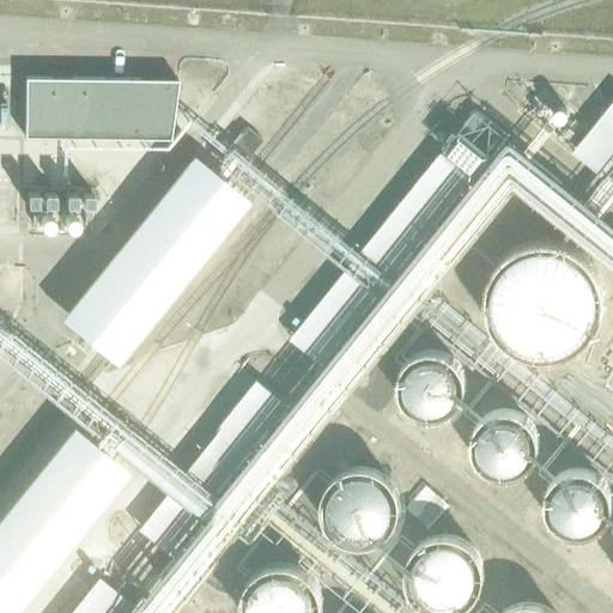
[(24,77),(23,135),(163,137),(164,78),(24,77)]
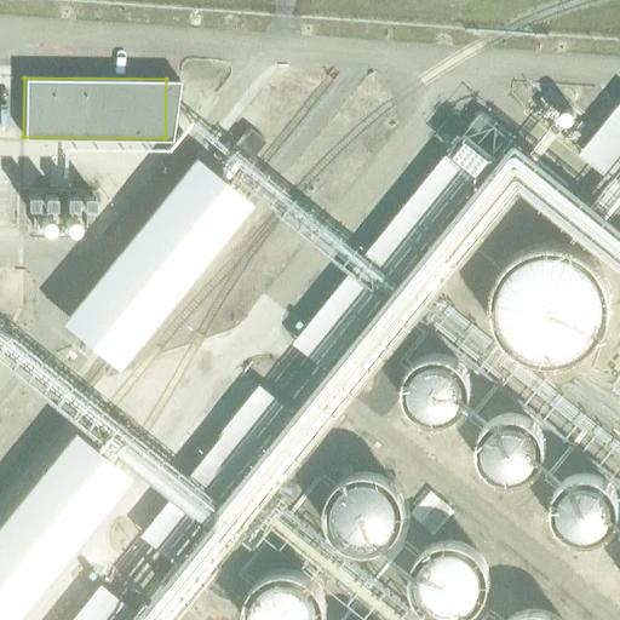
[(619,162),(619,103),(583,148),(612,172),(619,162)]
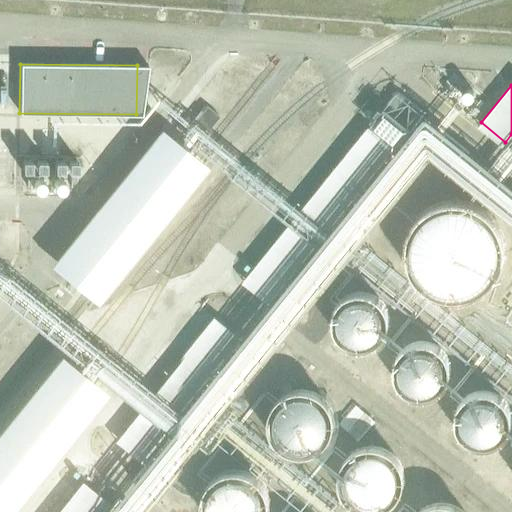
[(404,92),(393,105),(412,121),(423,107),(404,92)]
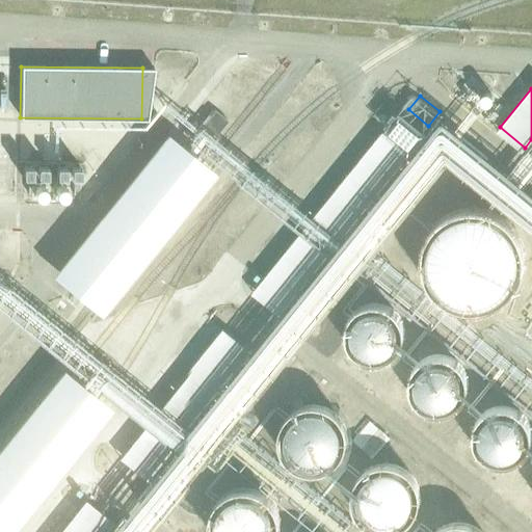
[(411,154),(383,130),(253,291),(281,314),(411,154)]
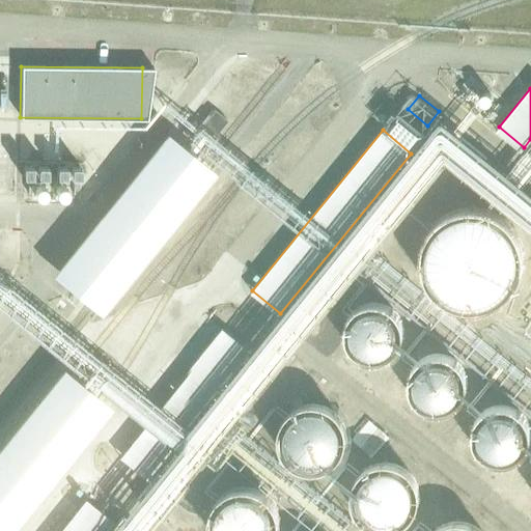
[(442,298),(450,304),(459,308),(470,310),(480,310),(490,309),(498,306),(507,300),(515,292),(520,285),(525,277),(527,267),(527,256),(526,247),(522,235),(516,227),(508,219),(499,214),(490,210),(477,207),(468,208),(456,212),(447,217),(439,224),(434,231),(428,240),(425,249),(425,257),(425,266),(427,276),(430,284),(437,291),(442,298)]
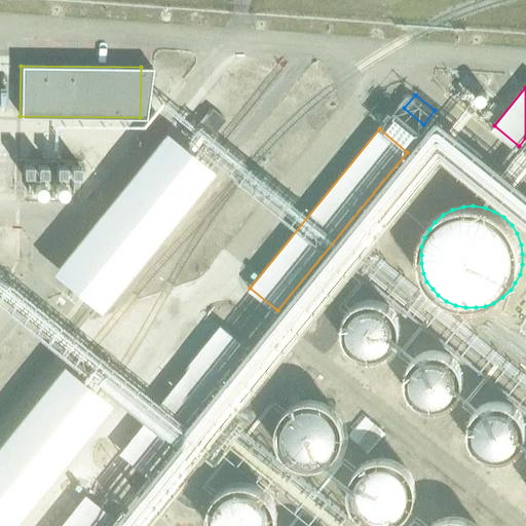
[(249,346),(222,324),(118,452),(145,474),(249,346)]
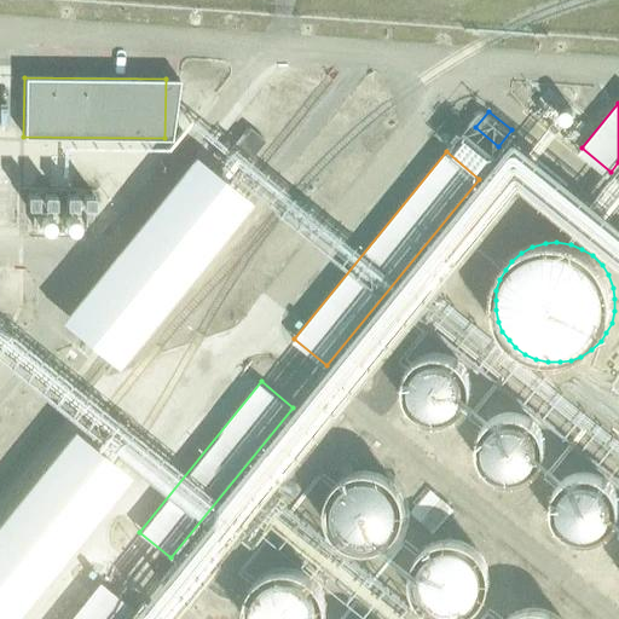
[(0,618),(10,618),(129,472),(74,427),(0,518),(0,618)]
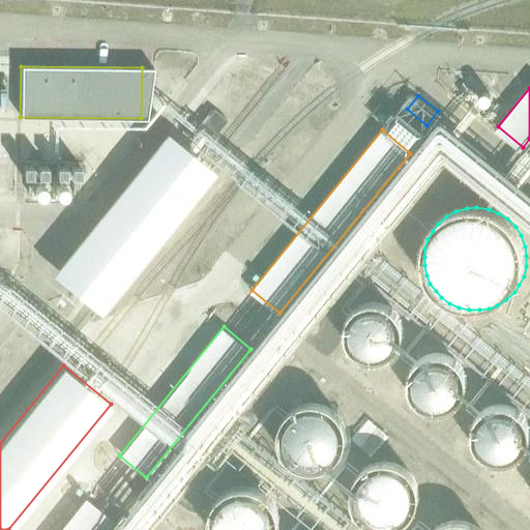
[(104,529),(113,520),(86,498),(59,529),(104,529)]
